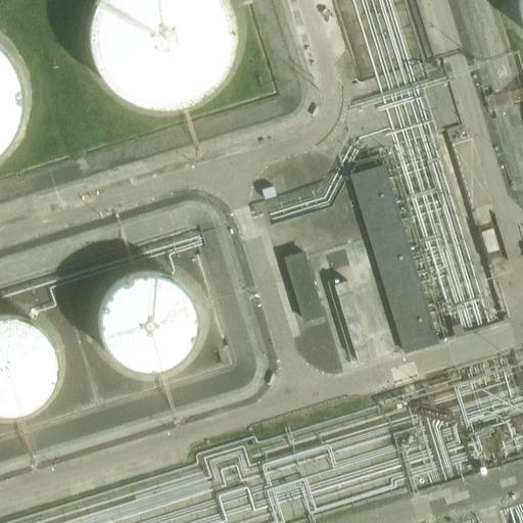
[(238,43),(239,32),(238,20),(236,10),(232,0),(95,0),(92,10),(89,20),(88,32),(89,43),(92,54),(96,64),(101,75),(108,84),(116,91),(126,97),(136,102),(147,105),(158,107),(170,107),(181,105),(191,102),(201,97),(210,91),(220,84),(226,75),(232,64),(236,54),(238,43)]
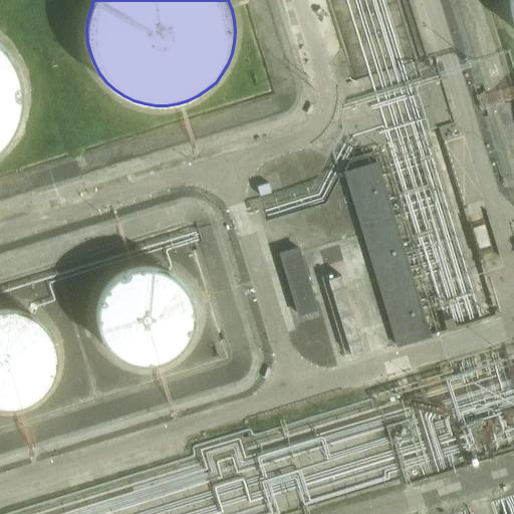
[(22,107),(23,96),(22,85),(20,74),(16,64),(10,55),(3,46),(0,42),(0,150),(3,147),(10,138),(16,129),(20,118),(22,107)]
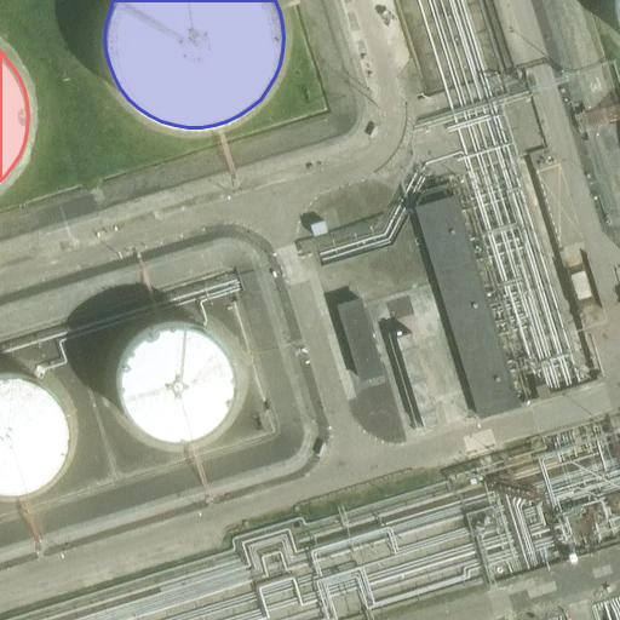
[(414,208),(478,420),(521,408),(455,195),(414,208)]
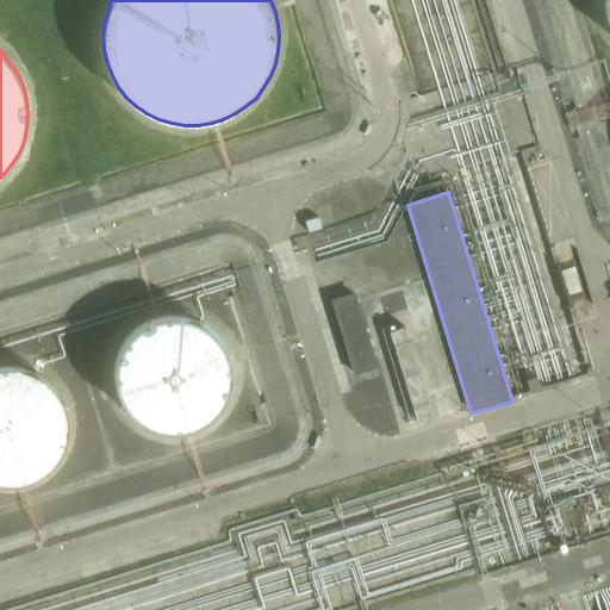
[(353,377),(378,369),(355,294),(330,302),(353,377)]
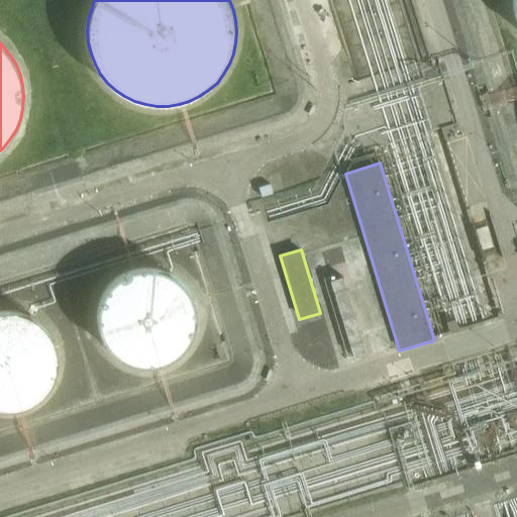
[(195,328),(197,319),(196,310),(195,301),(191,292),(186,285),(179,278),(172,273),(163,269),(154,267),(144,267),(135,268),(127,271),(119,275),(111,281),(105,288),(101,296),(98,304),(97,313),(97,322),(99,331),(102,340),(108,347),(114,354),(122,359),(130,364),(139,366),(148,367),(158,366),(167,363),(175,357),(182,352),(188,345),(192,337),(195,328)]
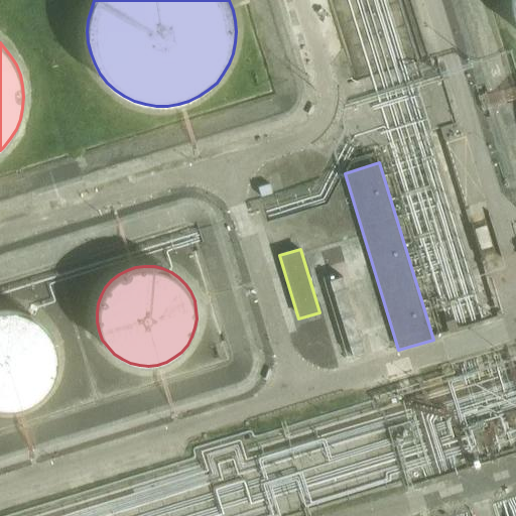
[(343,278),(330,282),(352,358),(365,354),(343,278)]
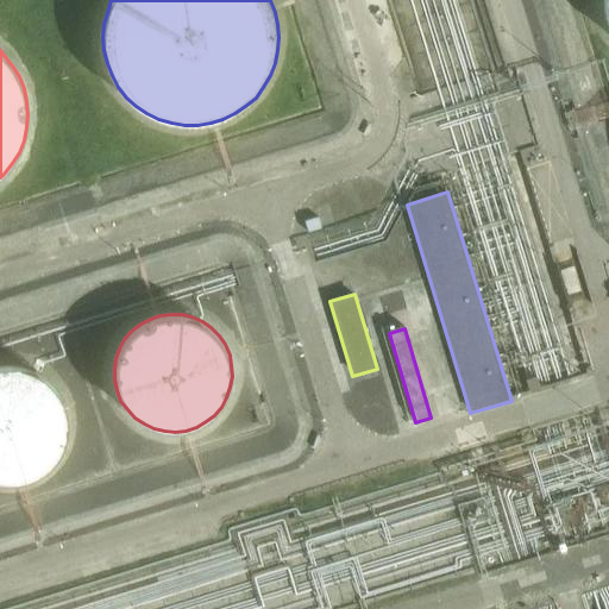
[(68,440),(70,428),(69,418),(67,406),(63,395),(56,385),(48,378),(38,371),(27,368),(17,365),(5,364),(0,365),(0,483),(8,485),(20,484),(31,481),(42,476),(50,469),(58,460),(64,451),(68,440)]
